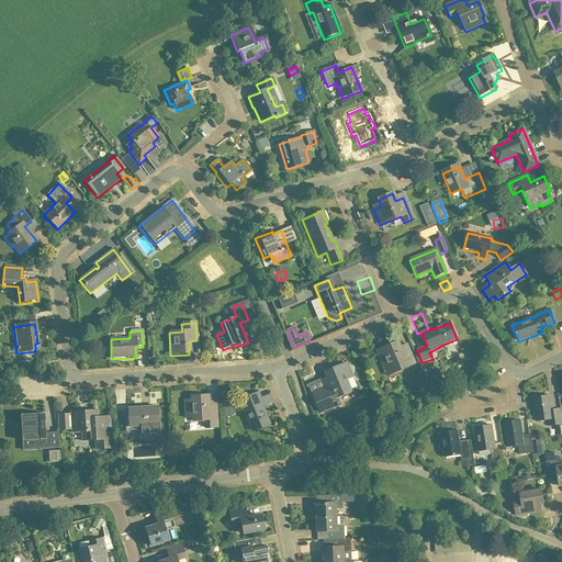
[(394,373),(415,364),(411,355),(404,357),(397,343),(377,351),(382,364),(389,361),(394,373)]
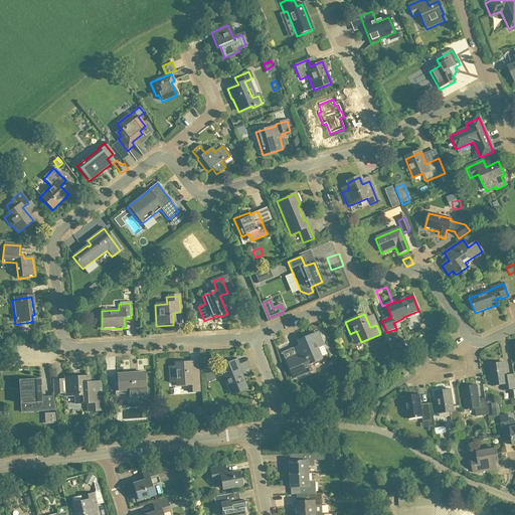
[(298,342),(303,354),(286,361),(294,379),(312,371),(308,364),(327,356),(318,334),(298,342)]
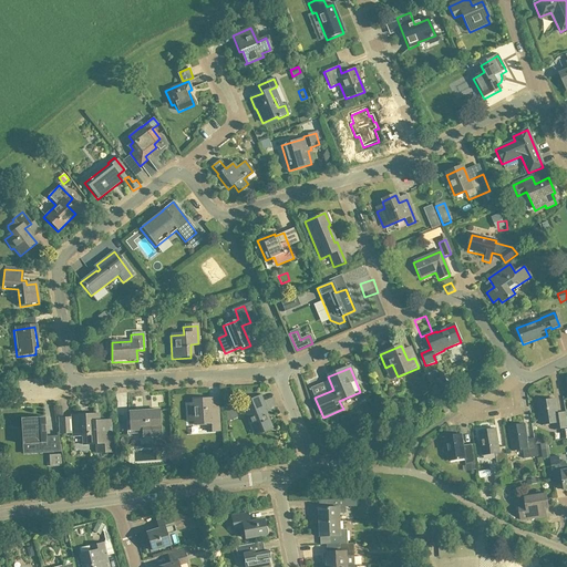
[(255,436),(270,430),(263,410),(265,409),(259,397),(237,406),(243,418),(246,415),(255,436)]
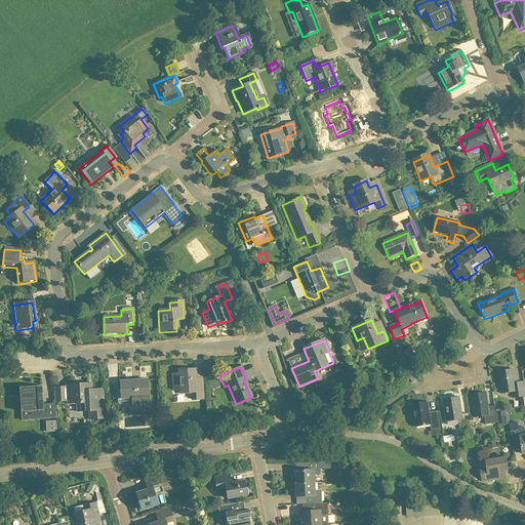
[(178,371),(178,374),(171,375),(172,392),(179,391),(179,394),(191,393),(191,401),(202,400),(201,386),(195,386),(194,370),(178,371)]
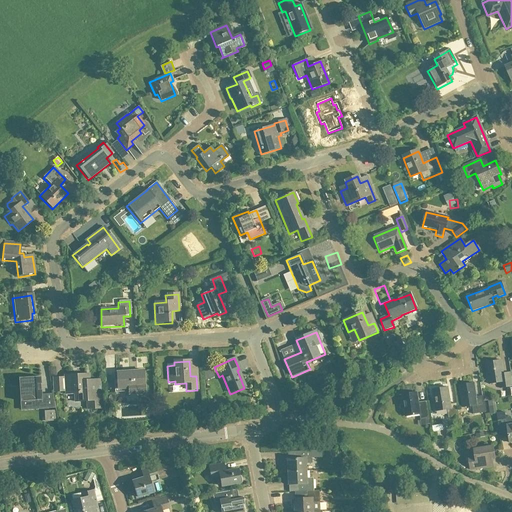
[(500,389),(511,388),(509,374),(503,375),(500,361),(485,364),(489,385),(499,383),(500,389)]
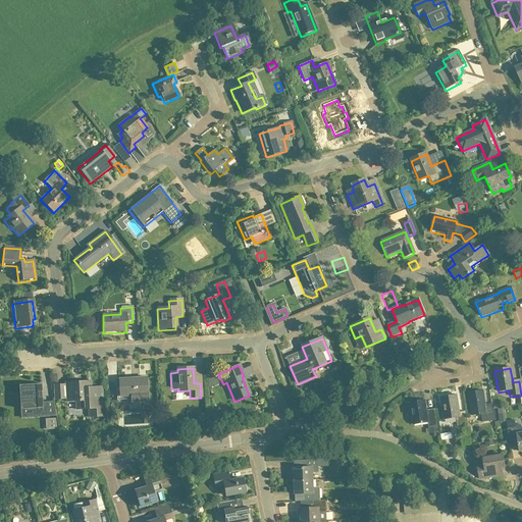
[(410,382),(414,379),(410,372),(405,375),(410,382)]
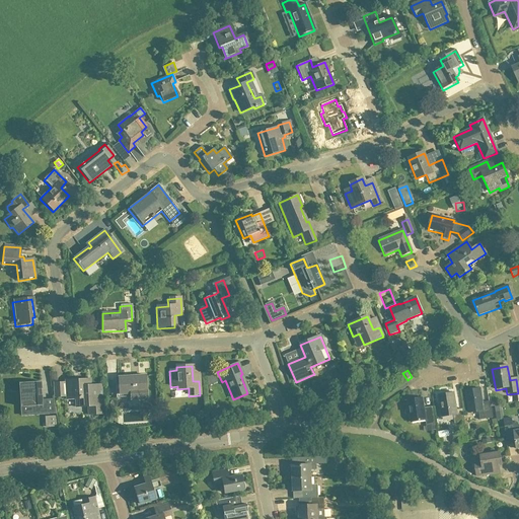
[(130,400),(145,400),(144,376),(118,378),(119,395),(130,394),(130,400)]
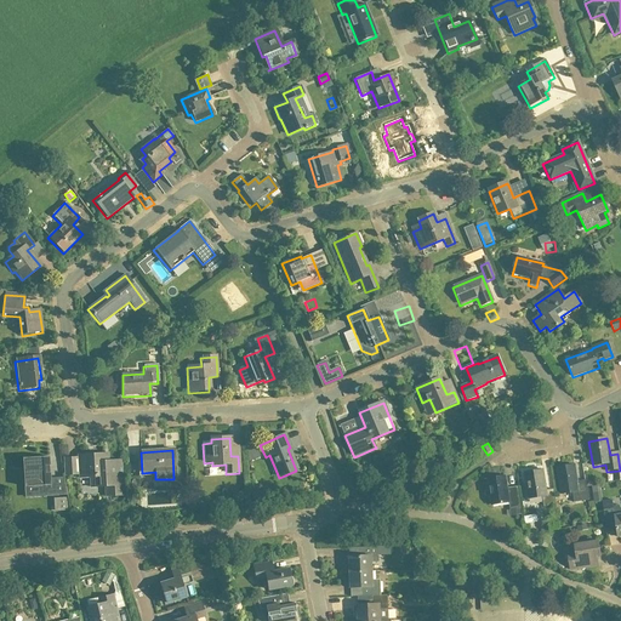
[(104,497),(123,496),(120,461),(108,461),(108,455),(78,456),(78,459),(63,460),(64,476),(78,476),(79,479),(89,478),(90,488),(104,488),(104,497)]
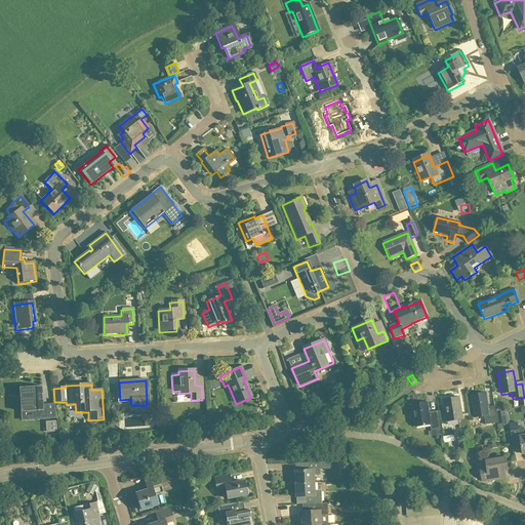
[(42,418),(40,388),(22,389),(23,413),(35,412),(35,418),(42,418)]
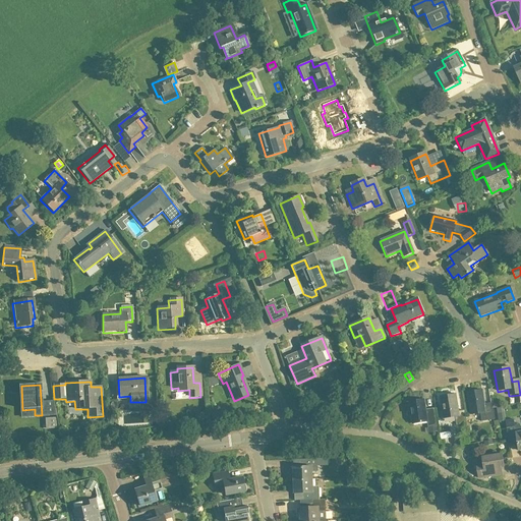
[(481,422),(493,421),(489,404),(483,405),(481,391),(467,394),(470,415),(479,414),(481,422)]
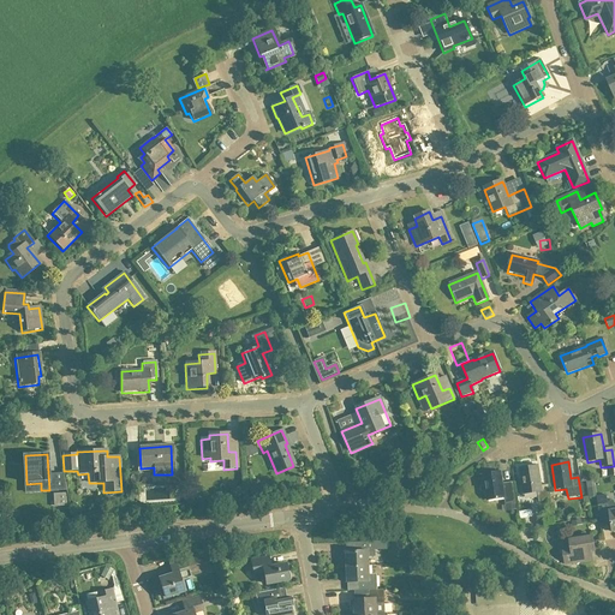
[(538,503),(550,501),(548,485),(541,487),(537,467),(519,470),(523,496),(536,494),(538,503)]
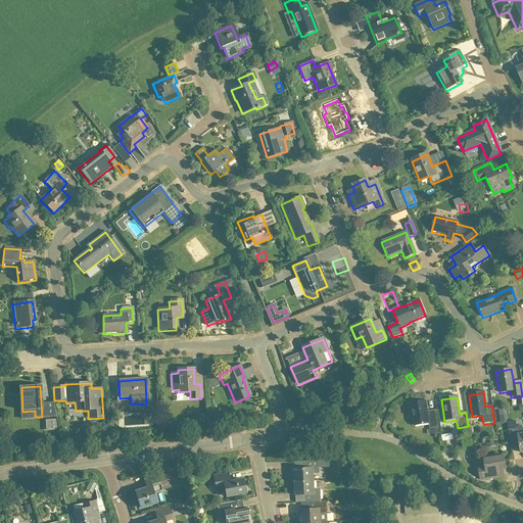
[(428,431),(437,430),(434,412),(427,413),(425,402),(410,405),(413,427),(427,425),(428,431)]
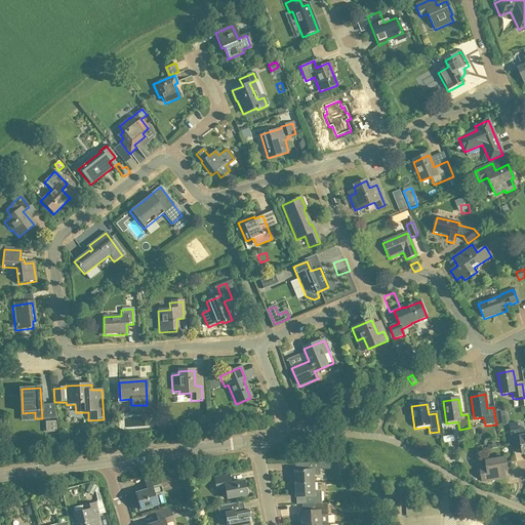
[(55,421),(45,422),(46,433),(56,432),(55,421)]
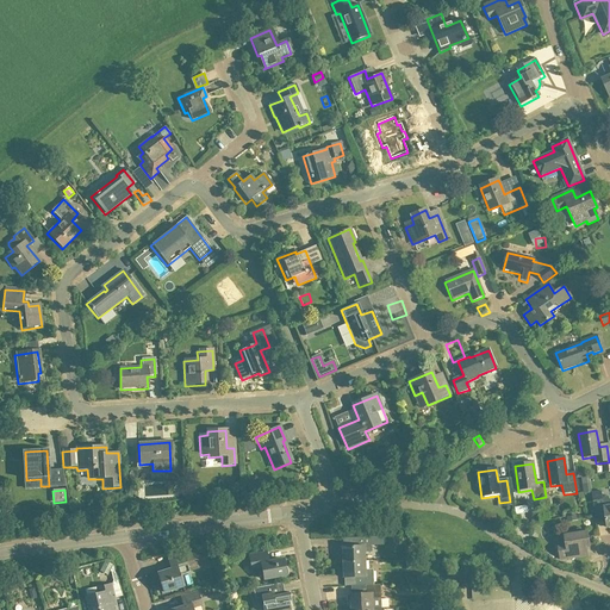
[(609,528),(609,506),(608,498),(602,499),(601,492),(591,495),(593,512),(603,511),(607,529),(609,528)]
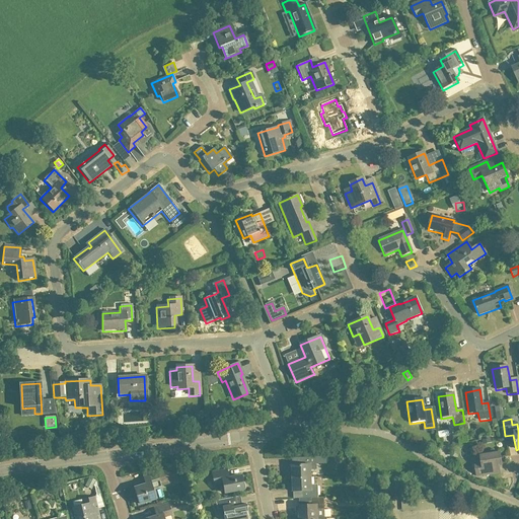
[(450,432),(440,434),(441,440),(451,438),(450,432)]
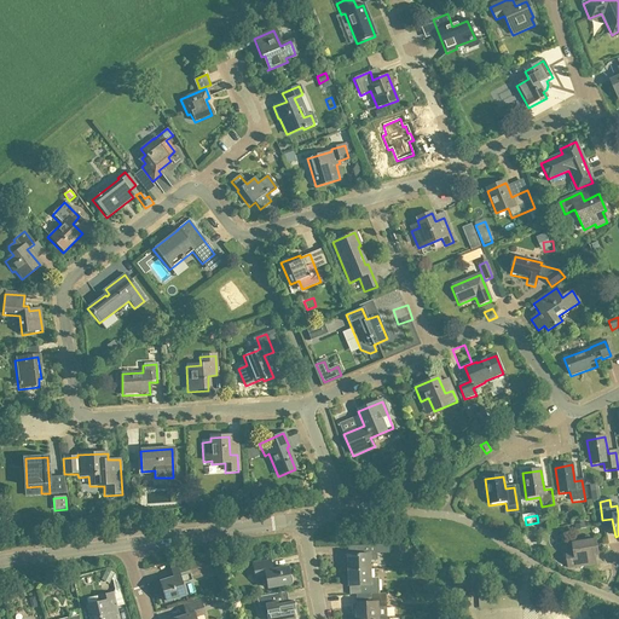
[(597,565),(595,556),(597,556),(595,541),(571,545),(572,553),(565,554),(567,567),(567,570),(597,565)]
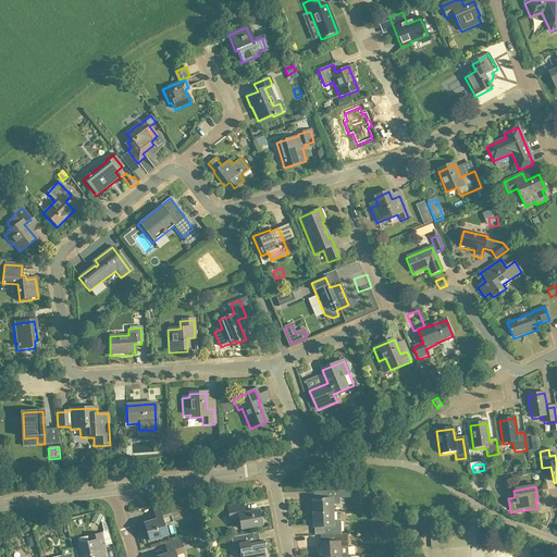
[(313,515),(333,514),(333,506),(339,505),(339,499),(350,498),(350,491),(323,492),(323,499),(313,500),(313,515)]
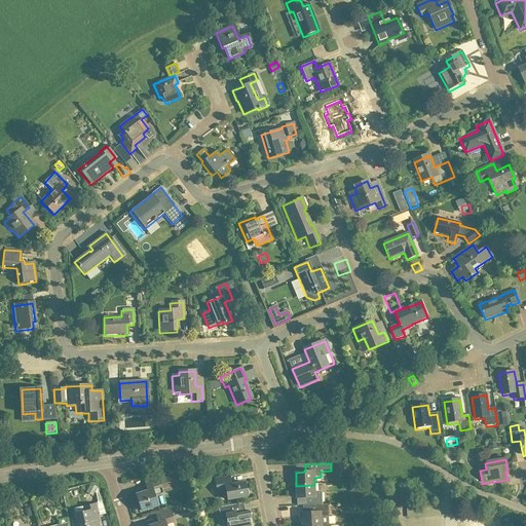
[(177,481),(175,476),(144,485),(146,492),(135,495),(140,512),(156,506),(153,496),(162,494),(160,486),(177,481)]
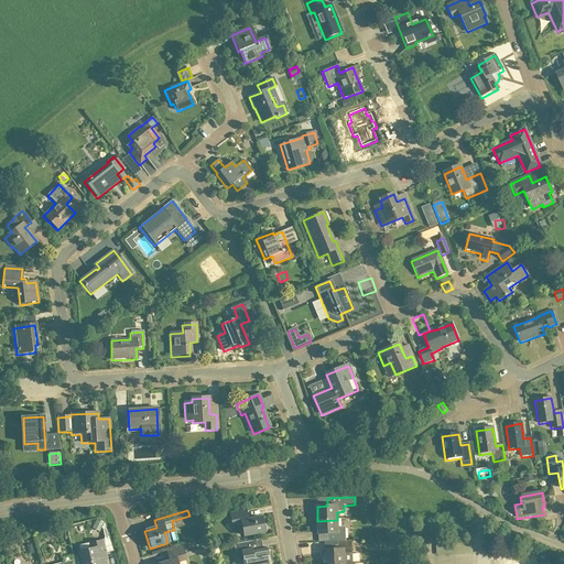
[(243,537),(263,532),(261,518),(247,520),(246,512),(230,514),(232,527),(242,524),(243,537)]
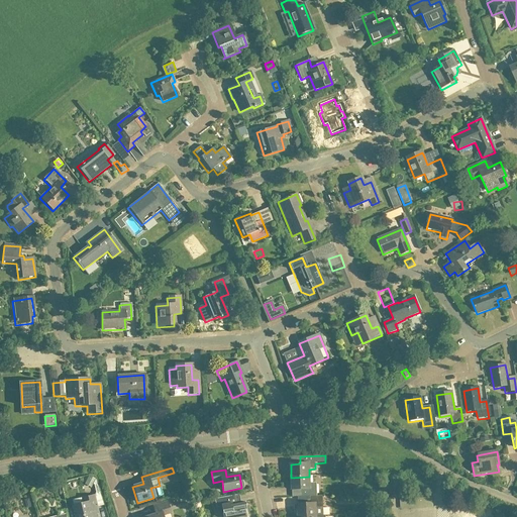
[(309,477),(291,478),(292,491),(301,490),(302,497),(310,497),(316,496),(316,484),(309,485),(309,477)]
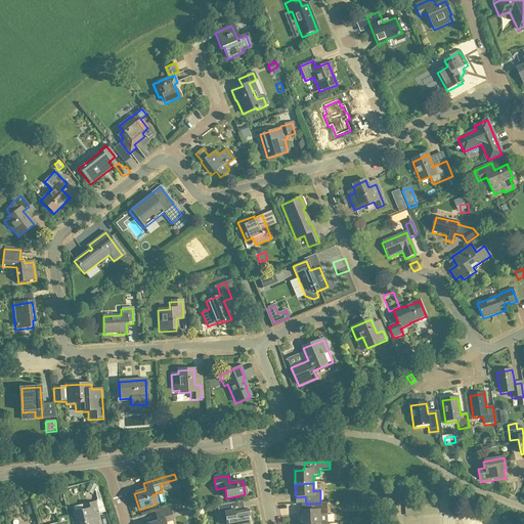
[(249,523),(248,517),(249,517),(248,510),(236,512),(235,503),(217,507),(218,516),(224,514),(225,523),(249,523)]
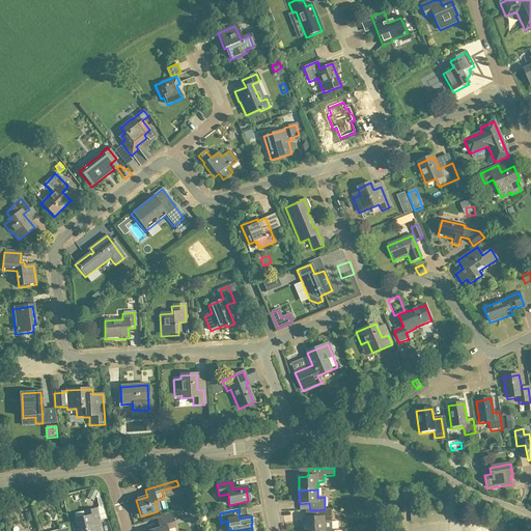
[(306,520),(303,520),(304,529),(306,529),(305,530),(317,530),(332,530),(332,523),(331,509),(328,509),(325,509),(318,510),(319,518),(306,518),(306,520)]
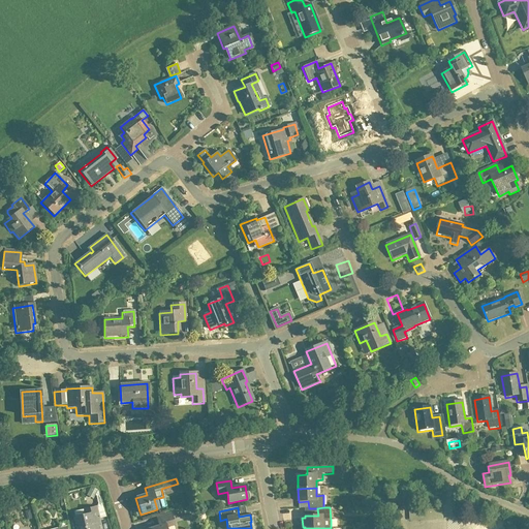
[(72,514),(75,528),(100,528),(95,508),(72,514)]
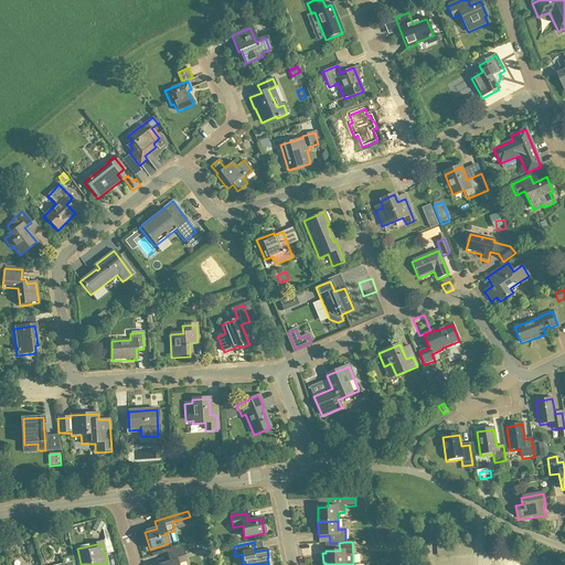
[(177,564),(187,561),(182,548),(167,554),(169,563),(160,564),(177,564)]
